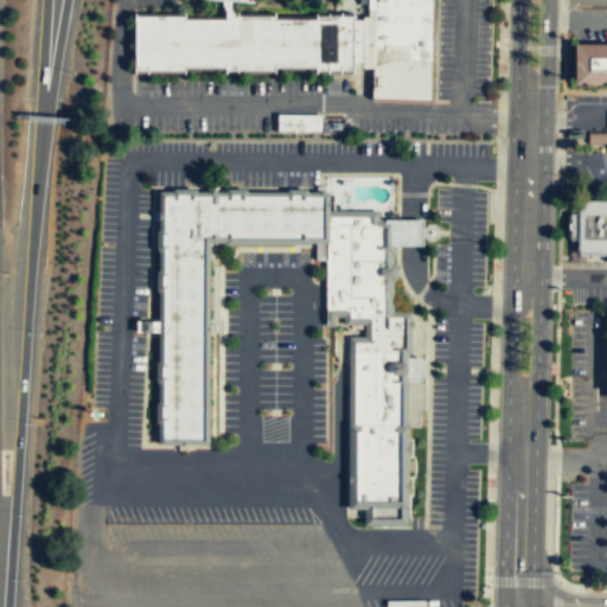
[(429,100),(432,0),(222,0),(221,4),(225,12),(224,19),(184,19),(184,16),(134,16),(134,70),(183,70),(183,66),(274,66),(353,65),(363,65),(363,68),(372,68),(372,98),(429,100)]
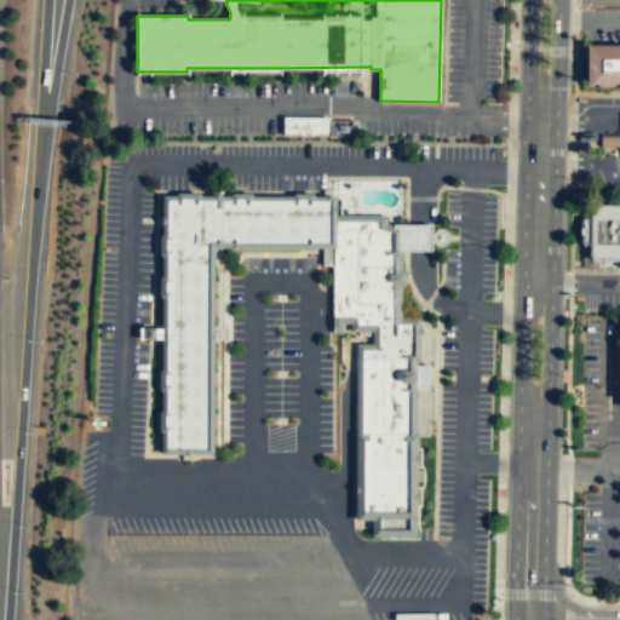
[(619,86),(619,45),(595,45),(591,45),(587,45),(587,86),(619,86)]
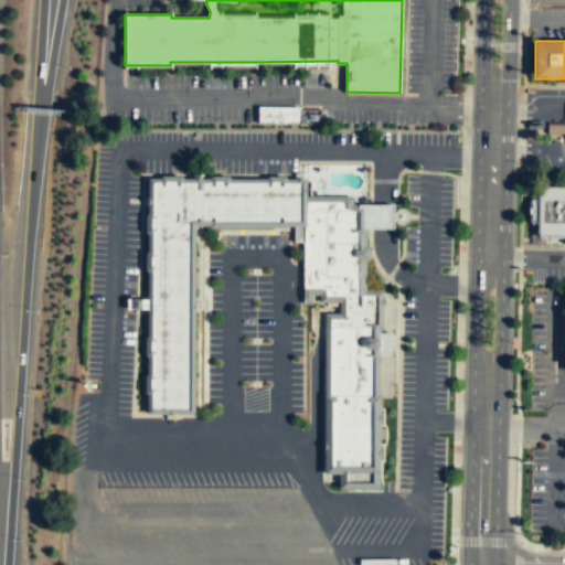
[(299,107),(257,107),(257,124),(299,124),(299,107)]
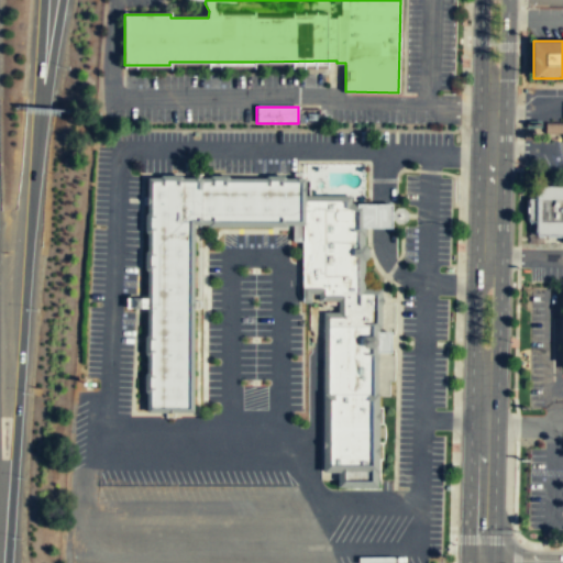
[(371,481),(372,398),(372,323),(374,322),(376,322),(376,293),(359,293),(359,209),(353,209),(350,207),(345,207),(345,199),(300,199),(300,180),(151,179),(150,407),(189,408),(189,218),(300,219),(302,222),(302,287),(323,287),(323,294),(343,294),(343,317),(328,317),(329,397),(330,399),(330,464),(344,464),(344,481),(371,481)]
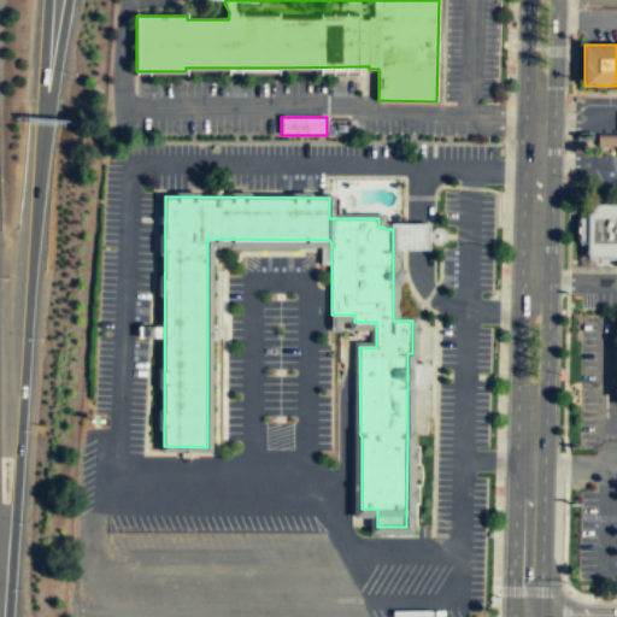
[(616,258),(616,204),(589,204),(588,258),(616,258)]
